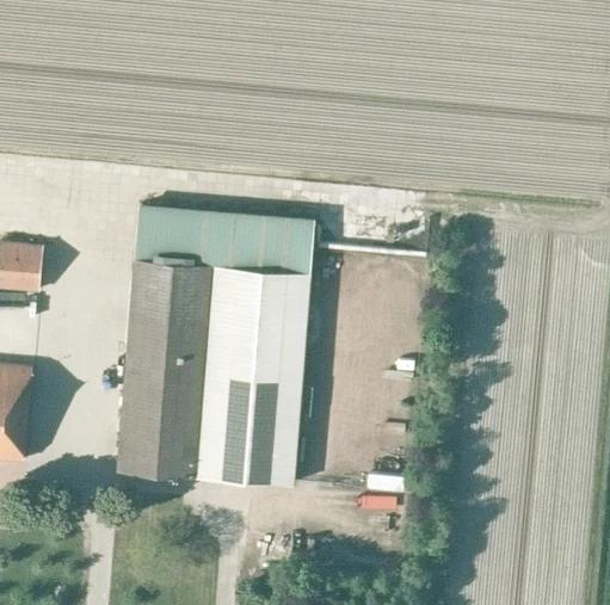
[(312,275),(310,273),(314,220),(137,205),(133,259),(117,471),(197,479),(294,487),(312,275)]
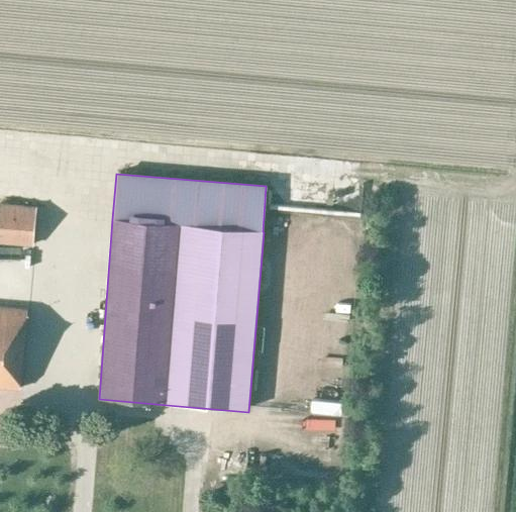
[(0,245),(33,248),(36,209),(0,206),(0,245)]
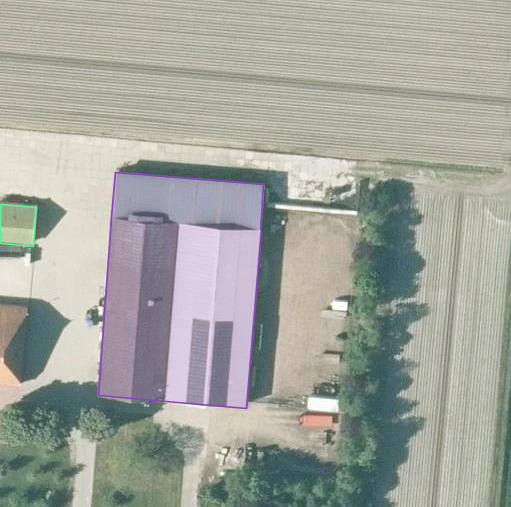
[(0,386),(20,389),(27,309),(0,306),(0,386)]
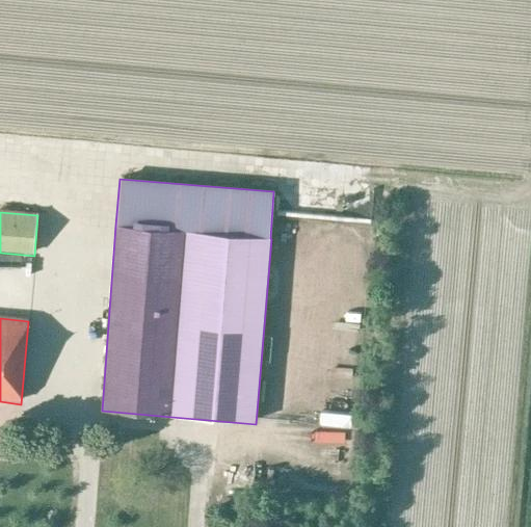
[(324,370),(322,410),(354,411),(356,372),(324,370)]
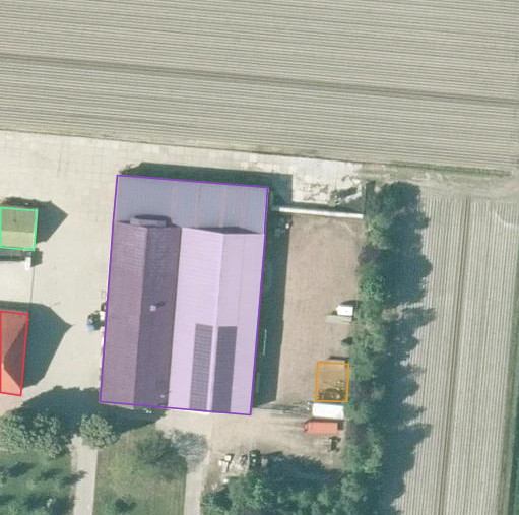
[(288,399),(312,400),(312,390),(288,389),(288,399)]
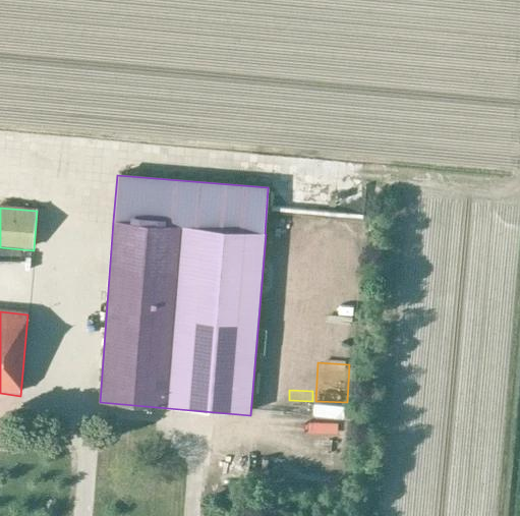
[(0,439),(11,440),(11,433),(0,432),(0,416),(0,439)]
